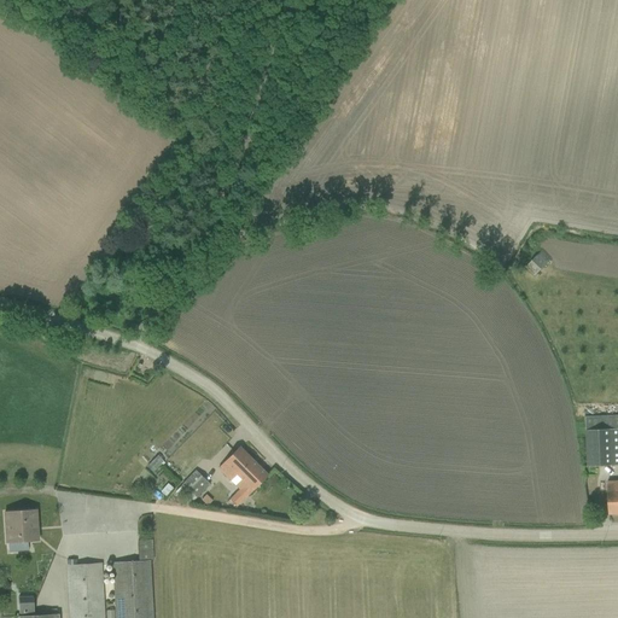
[(551,261),(541,252),(525,268),(535,277),(551,261)]
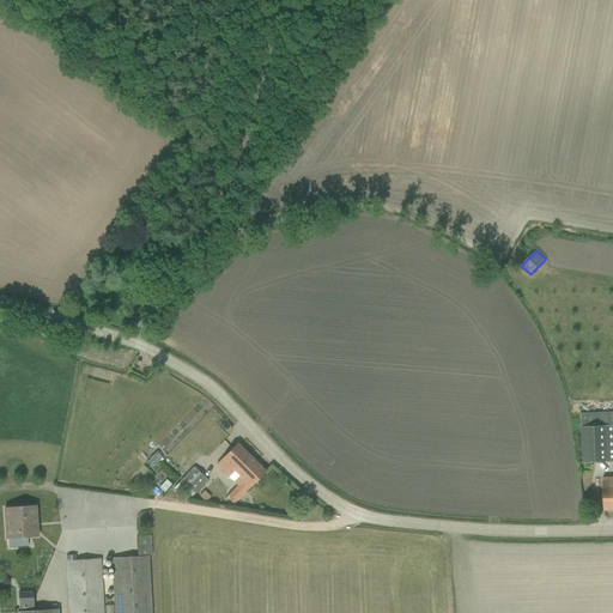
[(612,412),(581,414),(582,426),(581,426),(582,463),(612,461),(612,412)]
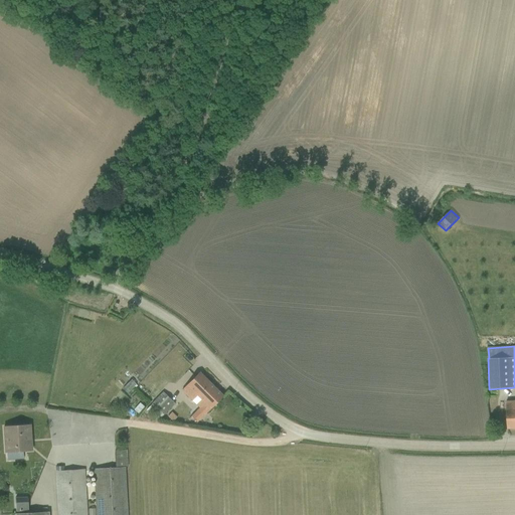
[(198,373),(180,390),(204,413),(221,396),(198,373)]
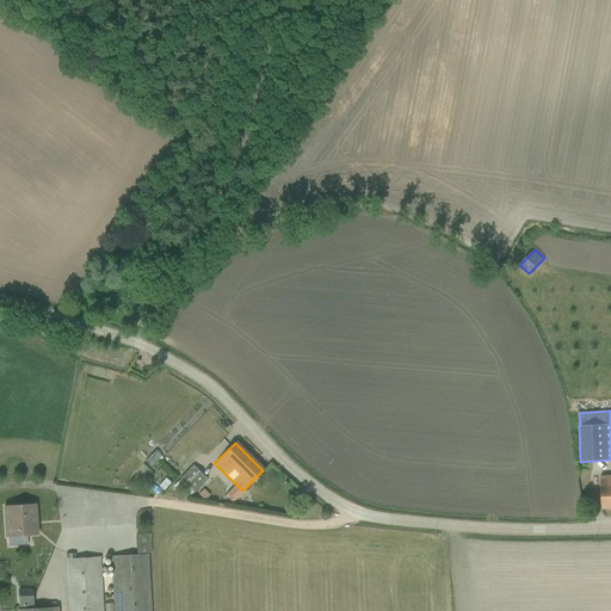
[(192,466),(174,483),(189,499),(207,479),(192,466)]
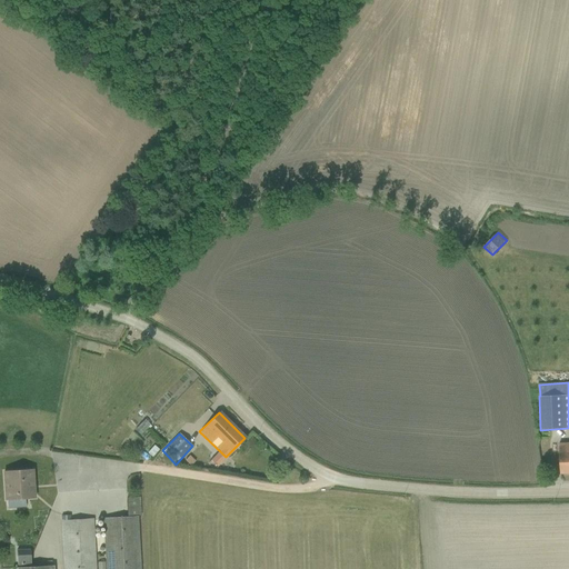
[(147,452),(151,457),(159,449),(153,445),(147,452)]
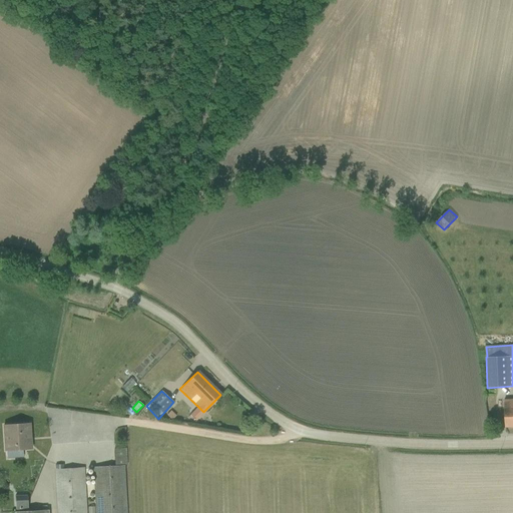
[(171,420),(175,416),(170,411),(166,415),(171,420)]
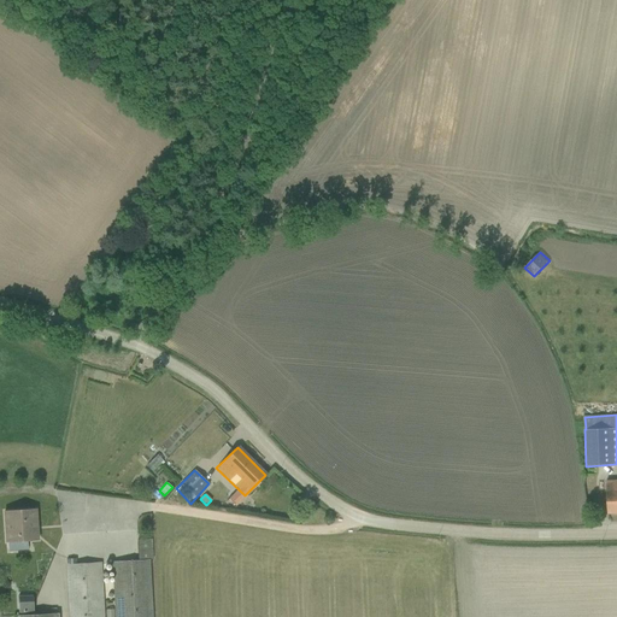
[(36,510),(3,511),(5,544),(37,540),(36,510)]
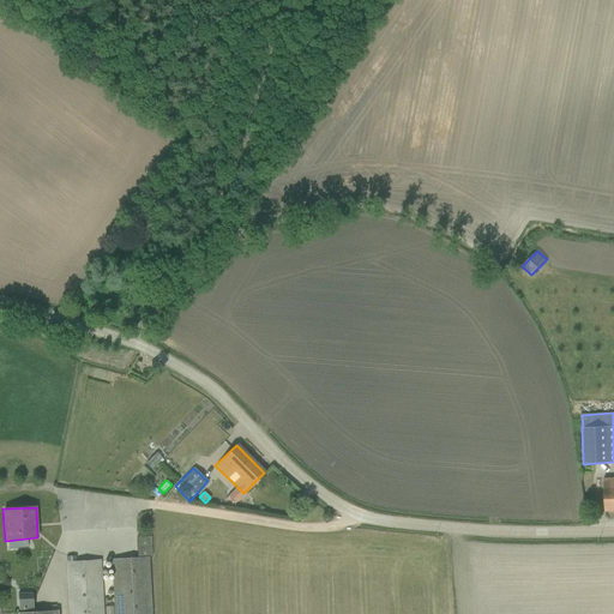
[(151,558),(151,537),(137,537),(138,558),(110,559),(113,607),(106,607),(106,613),(151,613),(149,557),(151,558)]
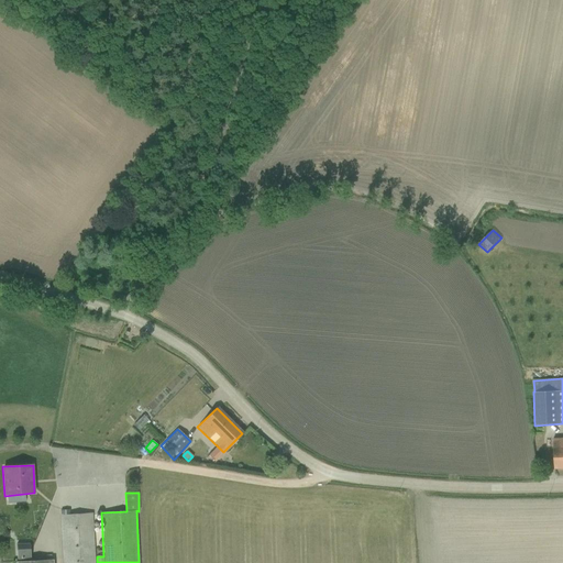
[(69,509),(59,510),(62,562),(94,562),(91,512),(69,515),(69,509)]
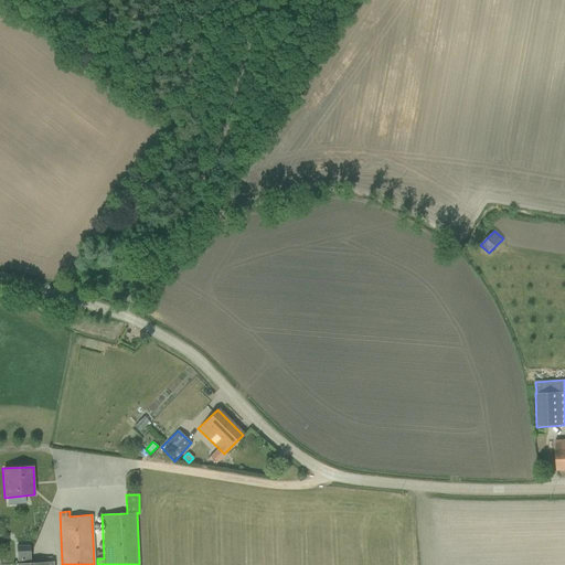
[(16,545),(17,561),(30,561),(30,545),(16,545)]
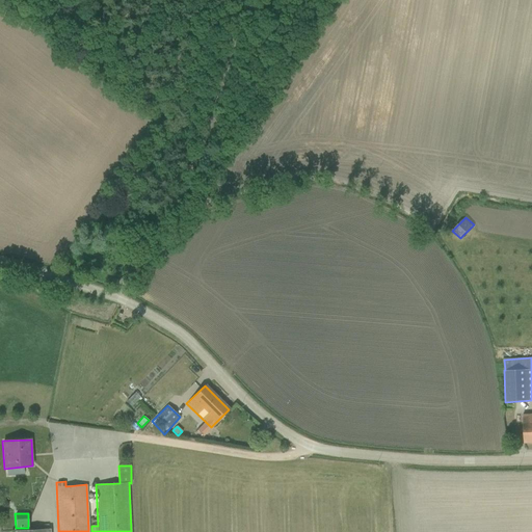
All buildings are outlined.
